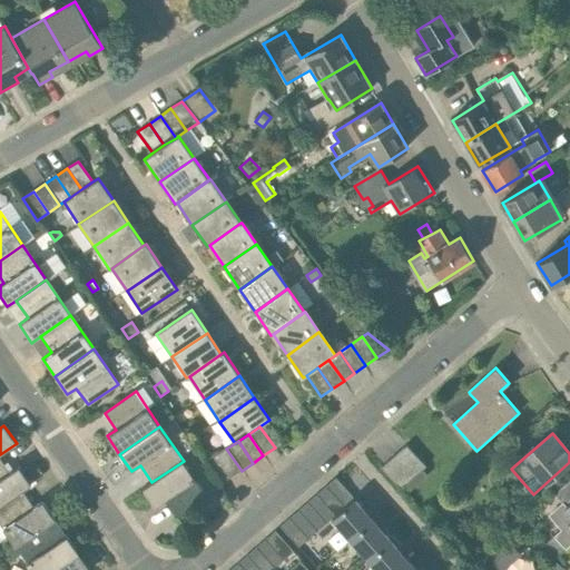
[(401,489),(425,467),(406,445),(382,468),(401,489)]
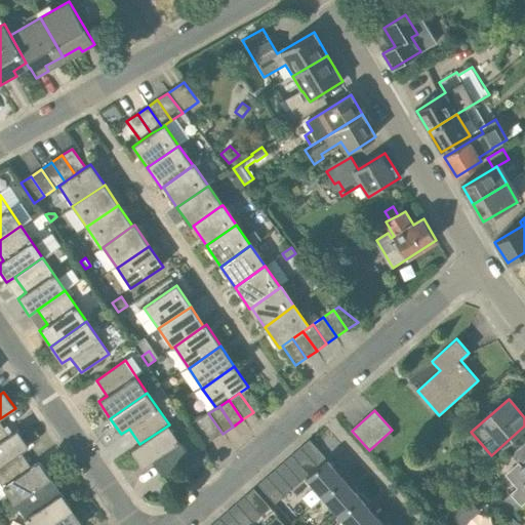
[(223,434),(208,413),(199,420),(212,440),(223,434)]
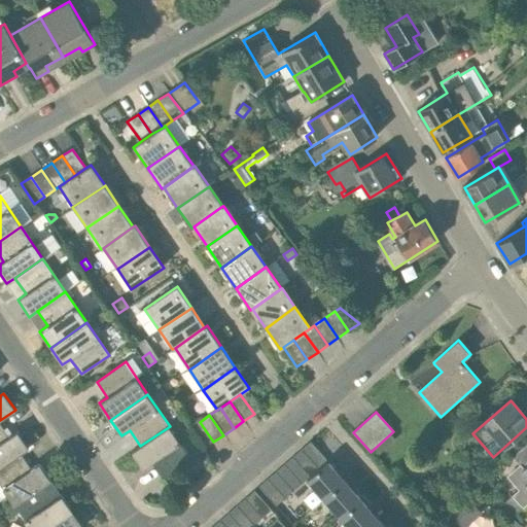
[(213,442),(200,422),(188,429),(203,449),(213,442)]
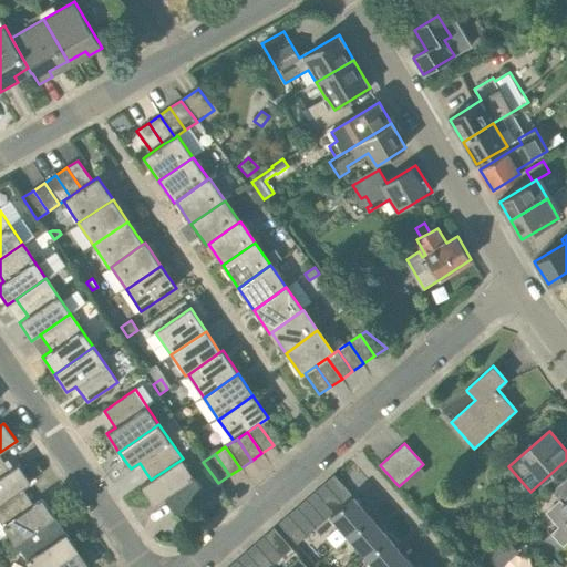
[(0,502),(22,486),(31,481),(18,464),(10,470),(0,455),(0,502)]
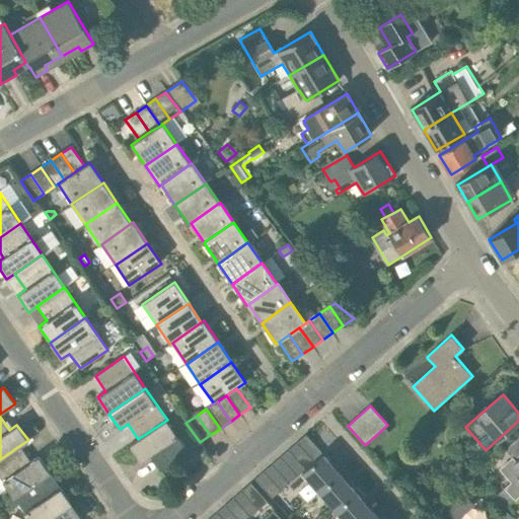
[(189,451),(167,420),(138,439),(131,444),(142,460),(150,454),(161,470),(189,451)]
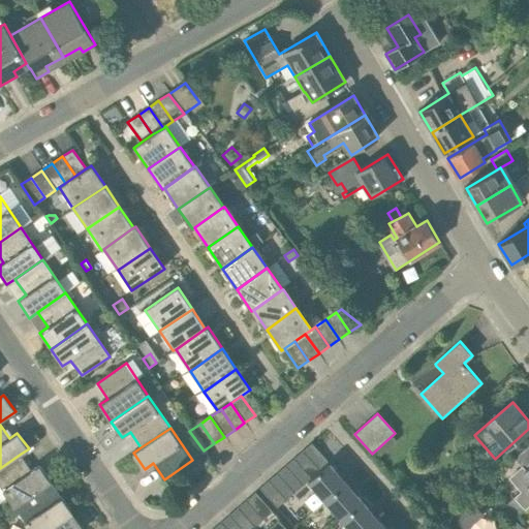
[(304,450),(320,470),(330,462),(313,442),(304,450)]
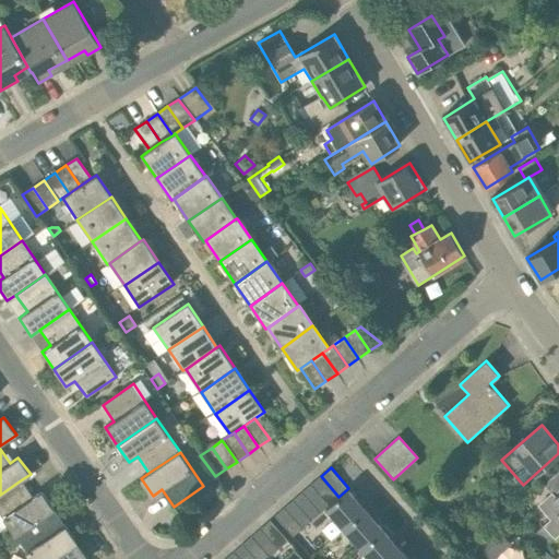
[(544,549),(549,543),(558,533),(558,471),(544,484),(554,496),(558,501),(558,510),(531,535),(544,549)]
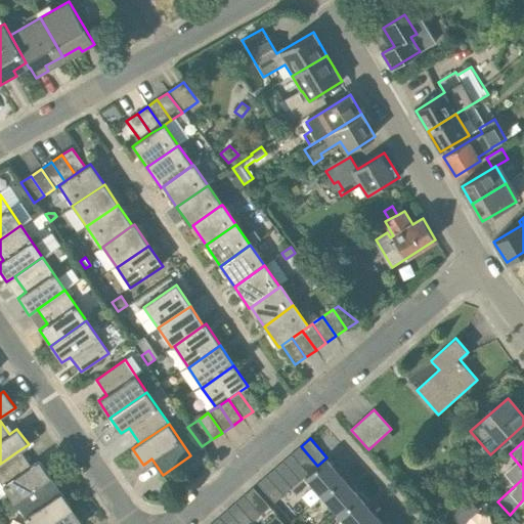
[(292,453),(309,473),(317,466),(301,446),(292,453)]
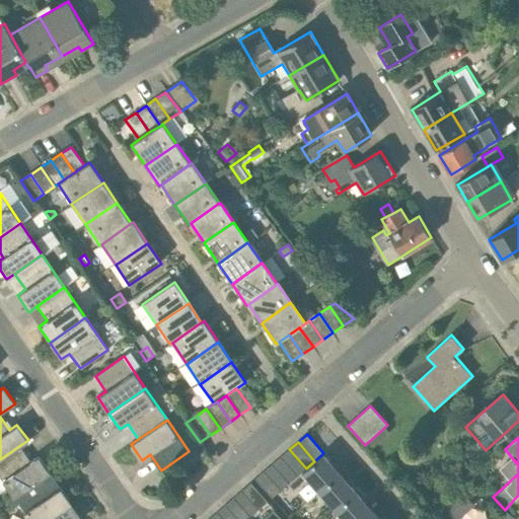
[(20,445),(0,459),(0,475),(15,497),(43,478),(51,472),(40,456),(31,461),(20,445)]
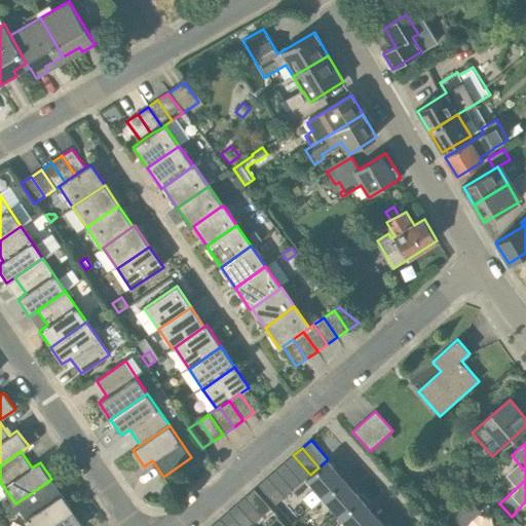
[(301,482),(307,477),(310,475),(293,455),(285,463),(301,482)]
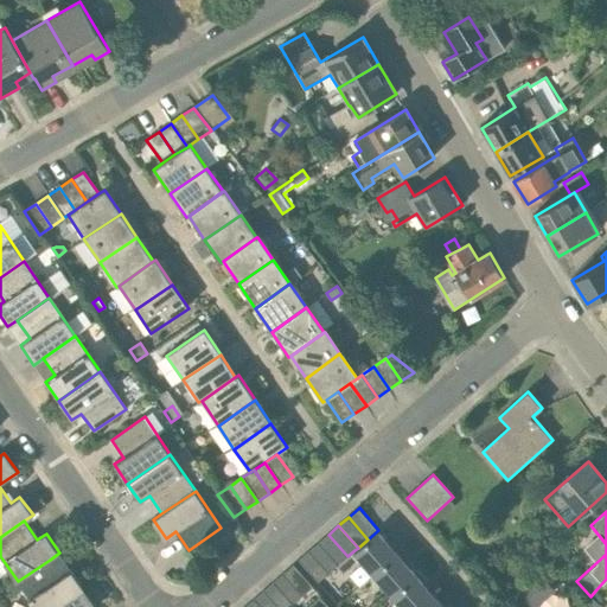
[(378,530),(368,540),(358,548),(355,550),(374,574),(398,553),(378,530)]
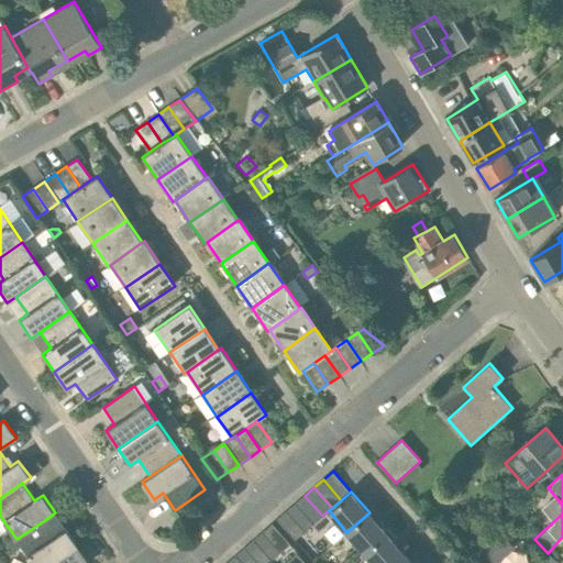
[(296,504),(313,523),(322,516),(305,496),(296,504)]
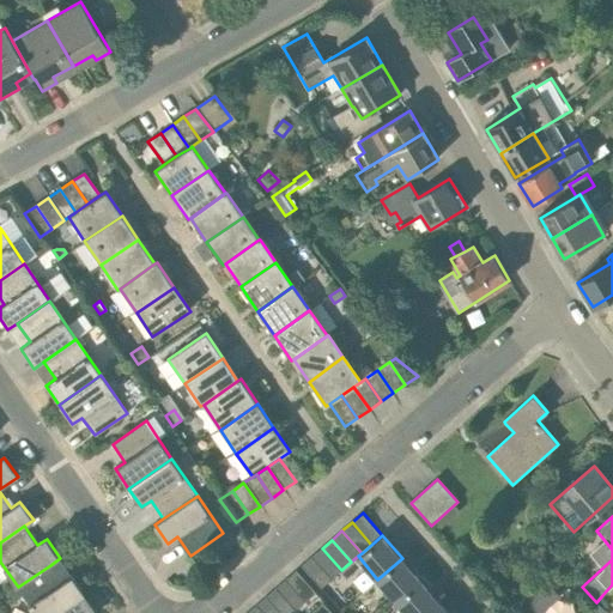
[(311,557),(332,580),(341,570),(322,548),(311,557)]
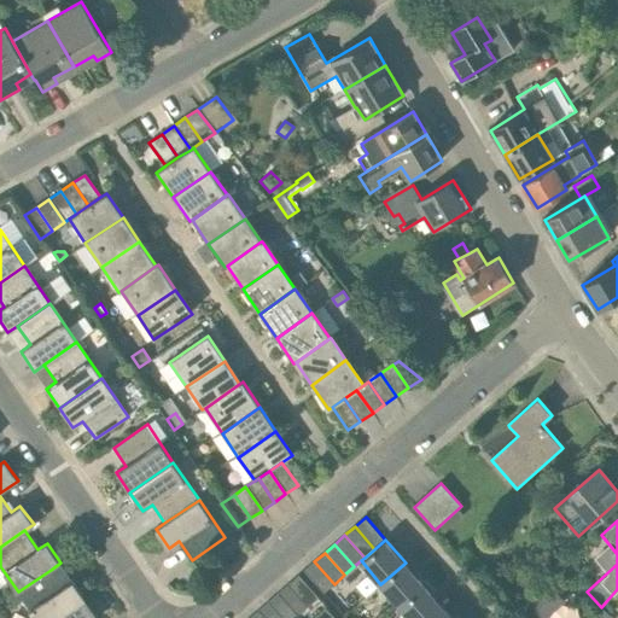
[(334,584),(314,561),(304,570),(324,593),(334,584)]
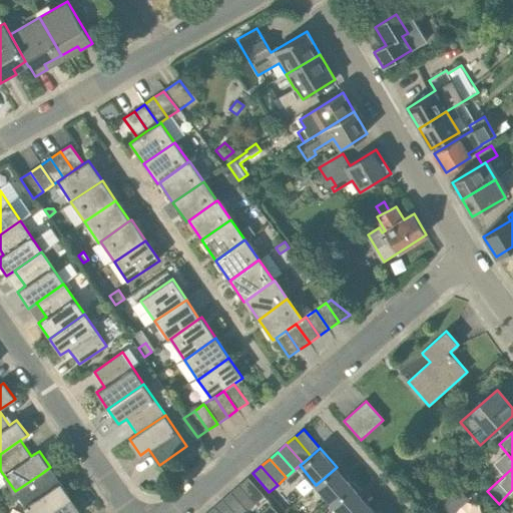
[(337,467),(316,485),(333,503),(353,486),(337,467)]
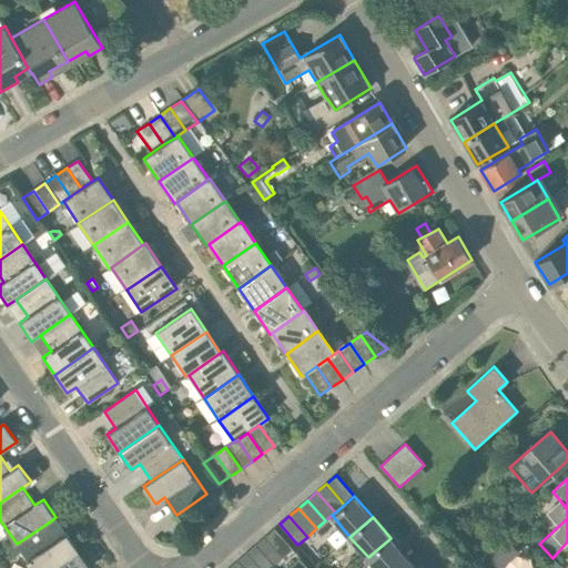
[(47,524),(17,544),(32,567),(52,567),(79,550),(67,534),(58,539),(47,524)]
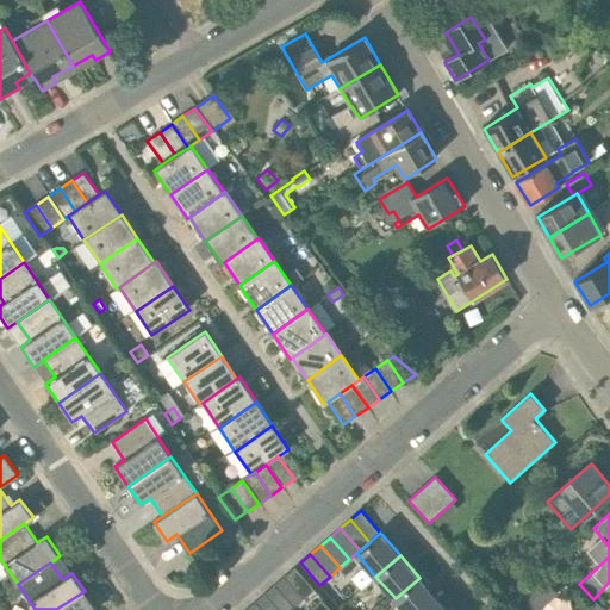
[(286,576),(305,598),(315,590),(296,567),(286,576)]
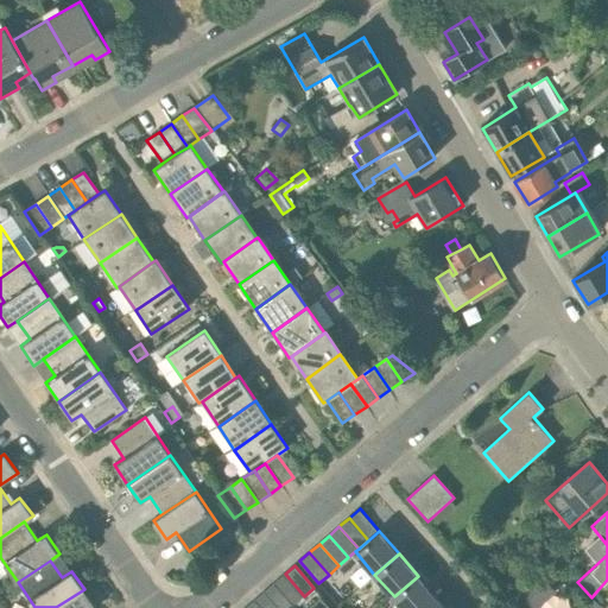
[(532,607),(537,607),(557,593),(539,571),(518,590),(532,607)]
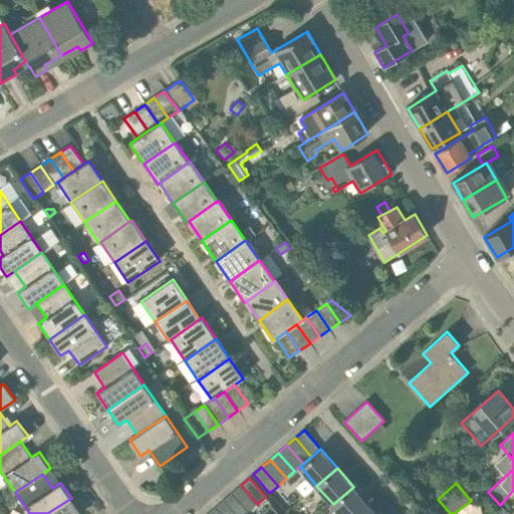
[(232,492),(248,511),(257,504),(241,485),(232,492)]
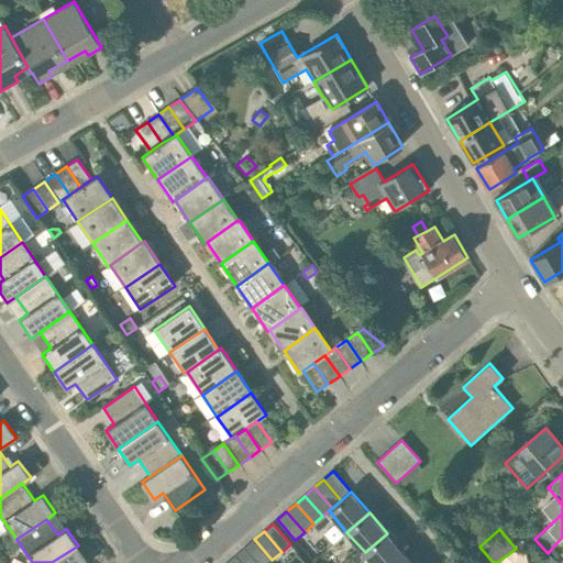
[(387,533),(365,552),(374,562),(393,562),(405,553),(387,533)]
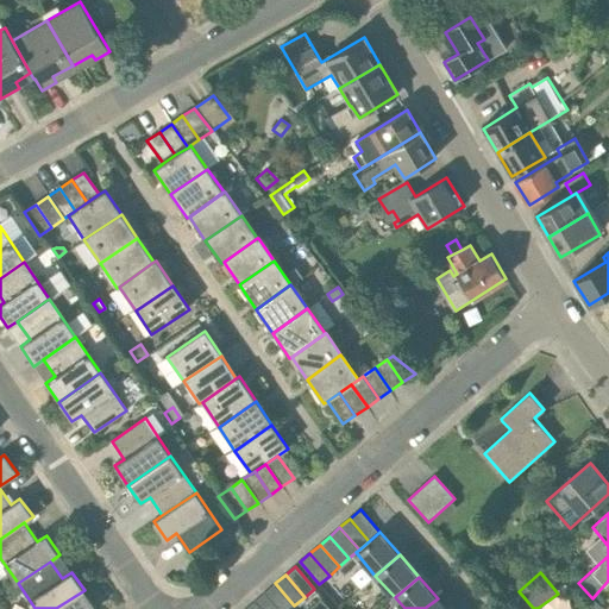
[(608,581),(598,591),(592,598),(601,608),(608,602),(608,581)]
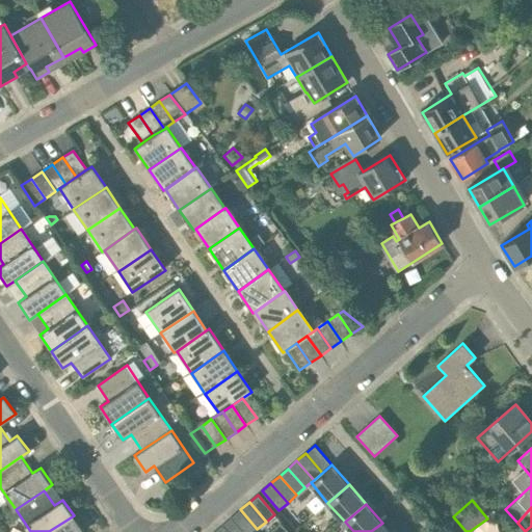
[(232,517),(244,531),(254,531),(257,529),(240,509),(232,517)]
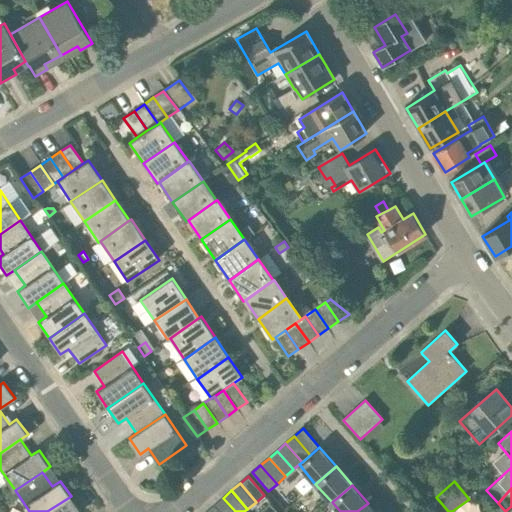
[(71,496),(47,511),(81,511),(82,511),(71,496)]
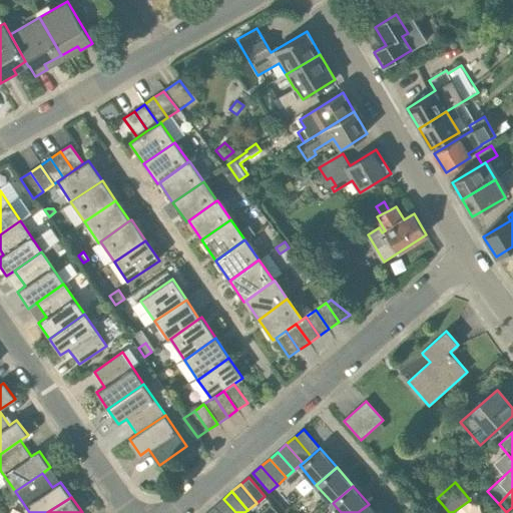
[(215,506),(220,512),(235,512),(223,499),(215,506)]
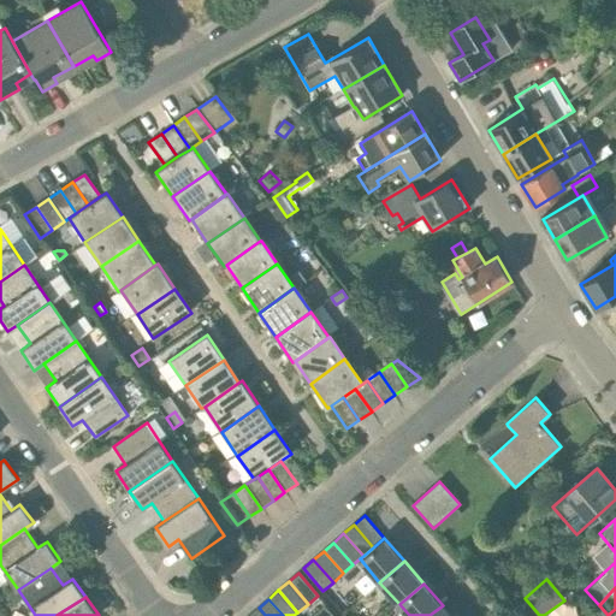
[(451,615),(443,605),(430,615),(451,615)]
